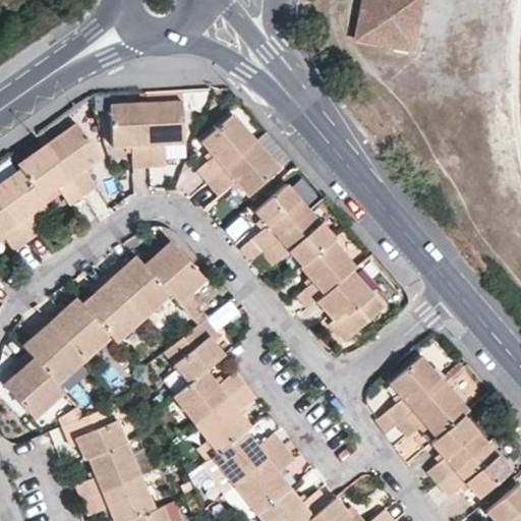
[(428,0),(370,0),(368,52),(426,55),(428,0)]
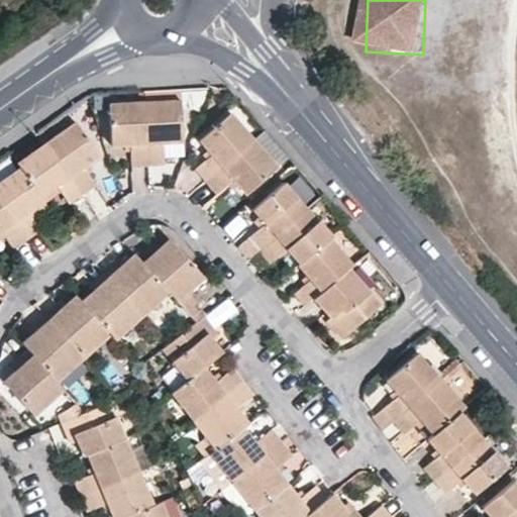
[(180,99),(144,101),(147,165),(164,164),(163,141),(182,140),(180,99)]
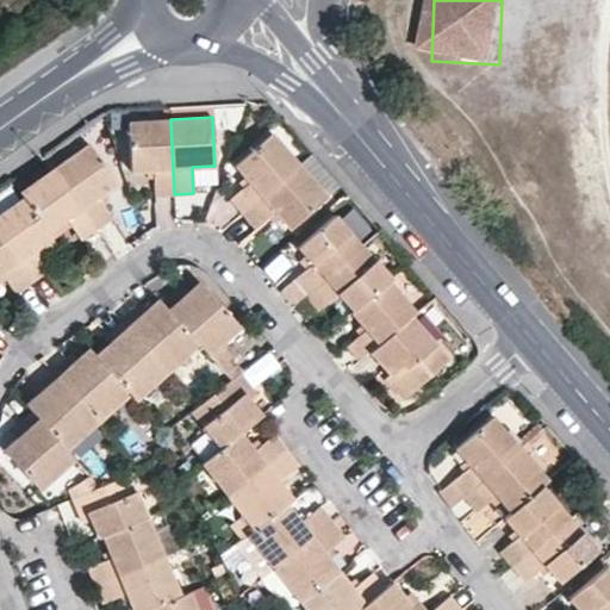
[(174,194),(170,119),(128,122),(131,172),(153,170),(156,195),(174,194)]
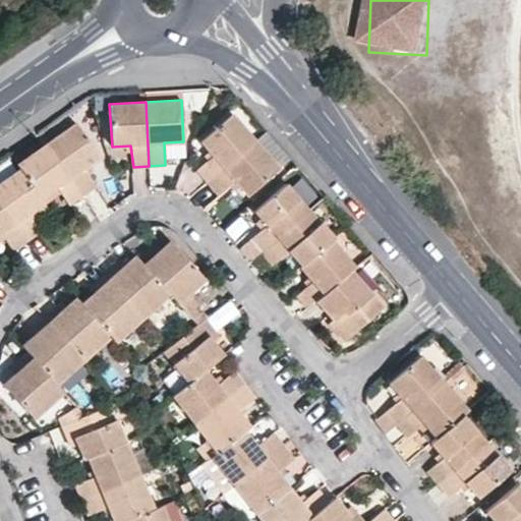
[(208,181),(255,139),(231,113),(199,140),(213,155),(196,169),(208,181)]
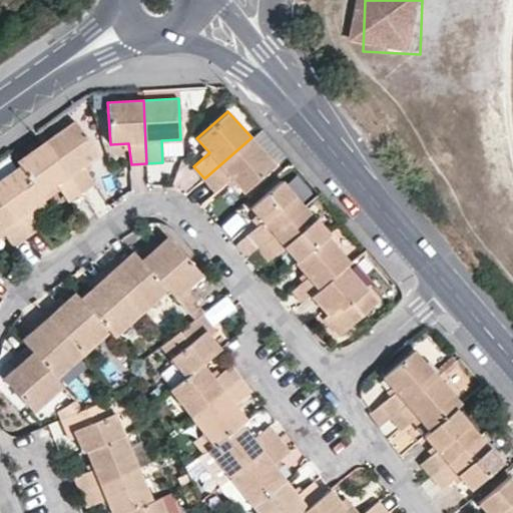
[(74,119),(45,140),(81,191),(95,181),(83,164),(98,153),(74,119)]
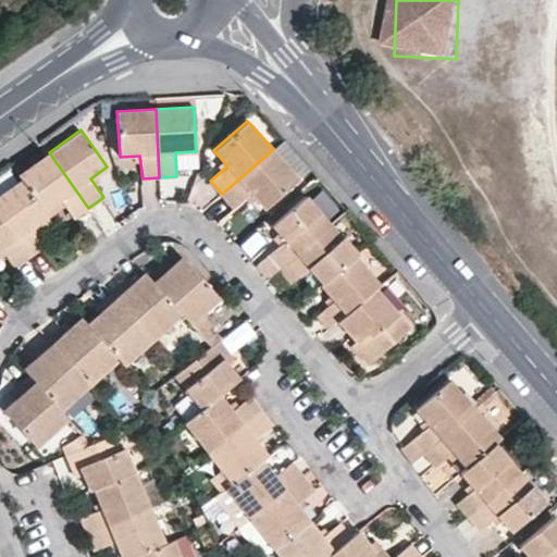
[(284,139),(273,149),(298,177),(310,168),(284,139)]
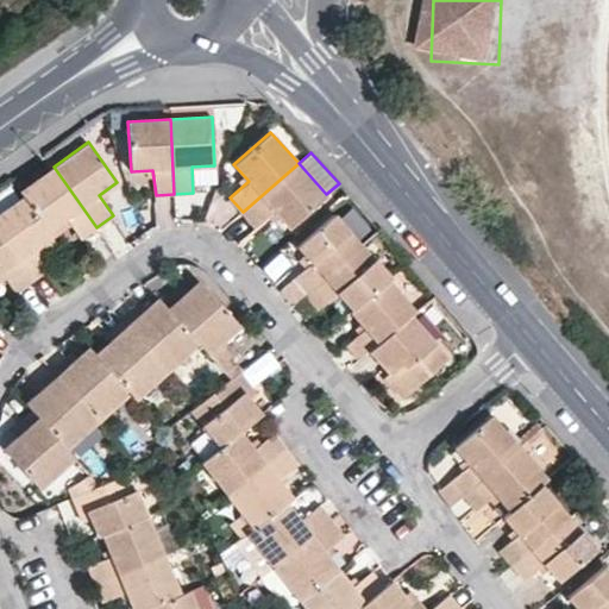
[(326,194),(299,163),(243,212),(255,226),(275,211),(289,227),(326,194)]
